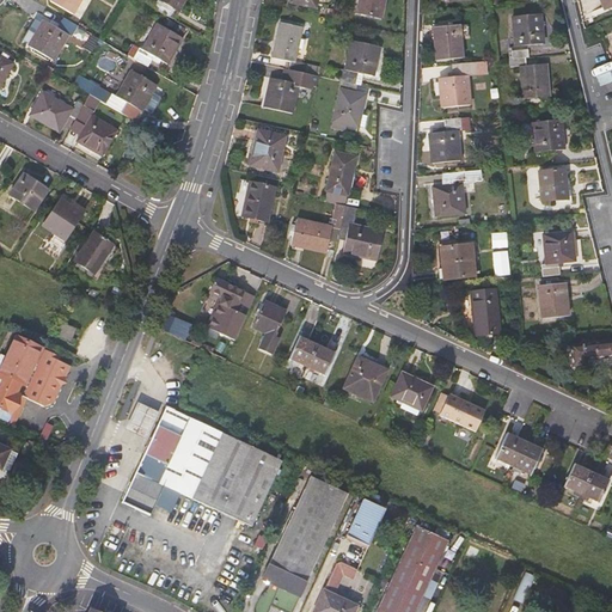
[(80,0),(50,0),(50,1),(72,14),(80,0)]
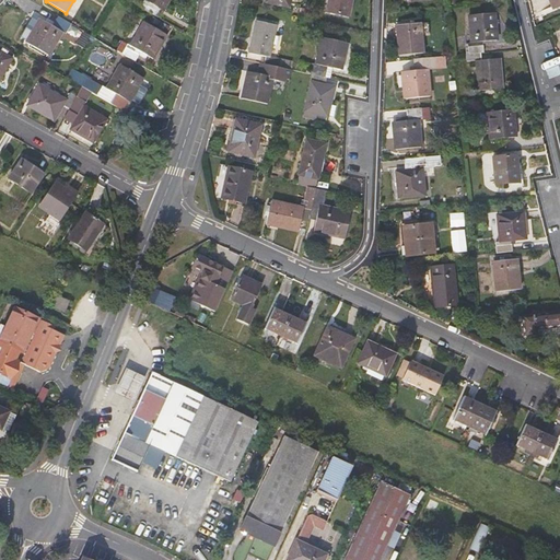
[(144,0),(163,11),(168,0),(144,0)]
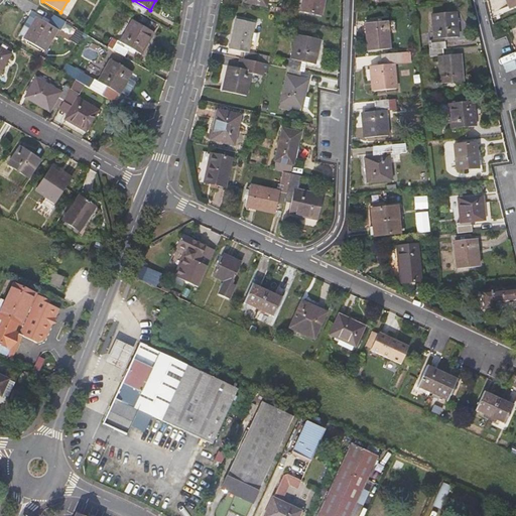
[(302,0),(300,11),(320,15),(324,0),(302,0)]
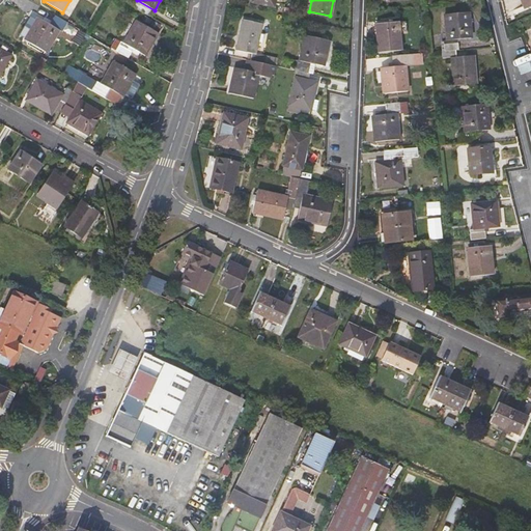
[(471,38),(469,12),(444,15),(447,40),(446,40),(447,52),(456,50),(458,50),(457,39),(471,38)]
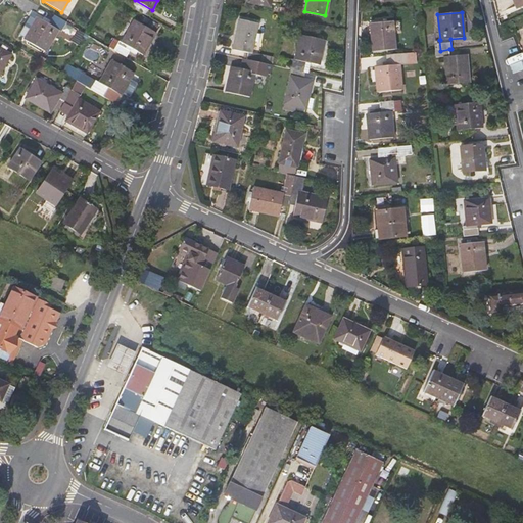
[(49,25),(38,17),(25,40),(45,52),(58,30),(61,32),(66,22),(54,15),(49,25)]
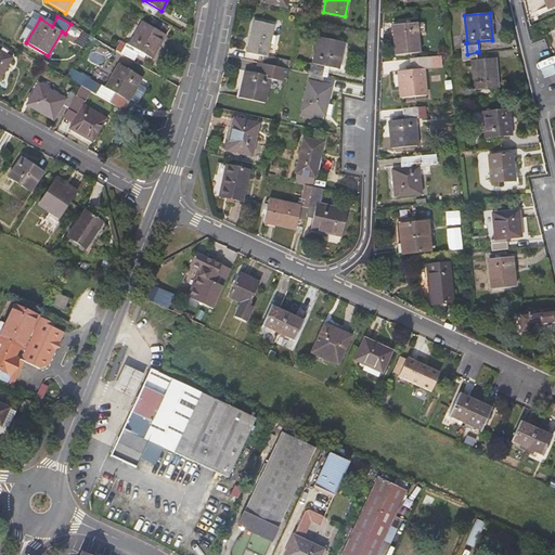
[(271,35),(273,25),(255,21),(247,53),(263,56),(261,63),(276,66),(288,69),(291,62),(267,56),(270,43),(271,35)]
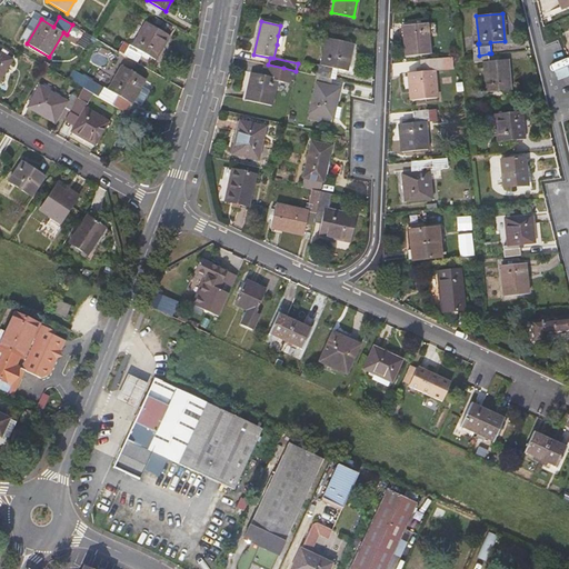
[(170,36),(148,22),(133,47),(128,43),(122,53),(139,62),(142,56),(147,59),(149,56),(157,60),(170,36)]
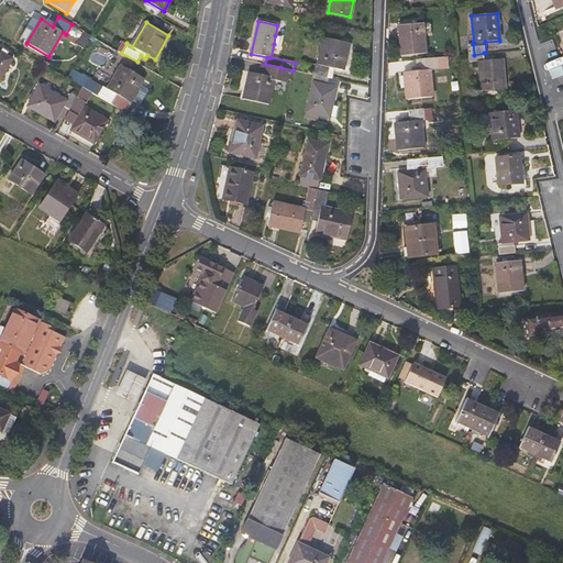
[(422,23),(417,24),(412,24),(411,24),(398,25),(401,56),(426,53),(422,23)]
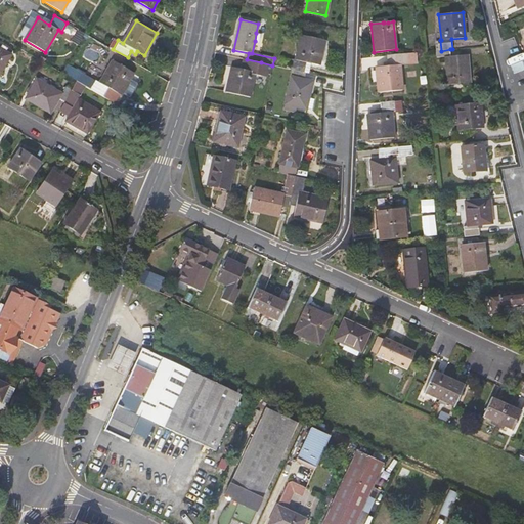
[(324,40),(301,35),(296,59),(285,57),(282,68),(285,69),(304,72),(306,62),(311,63),(319,66),(324,40)]
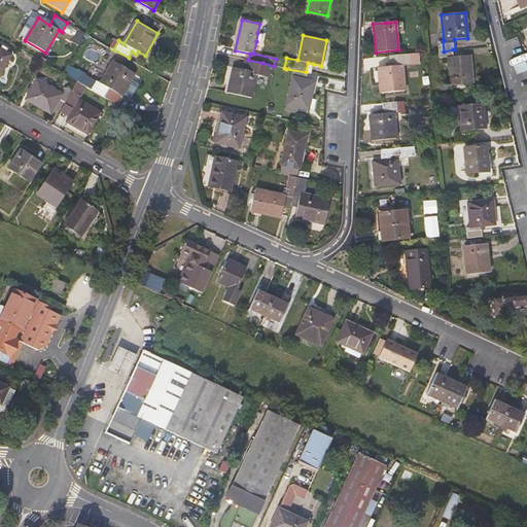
[(0,47),(0,73),(11,55),(0,47)]
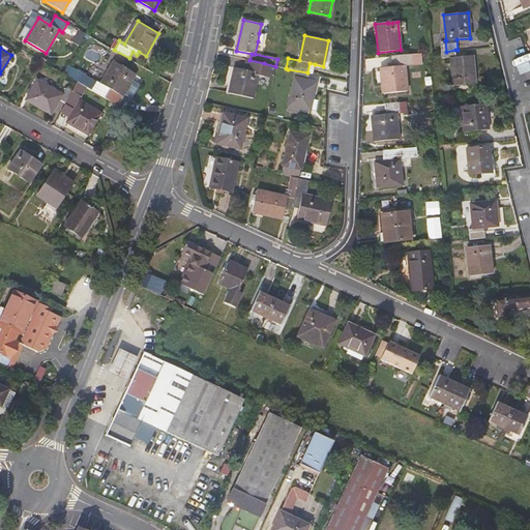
[(446,52),(442,52),(442,58),(451,57),(454,86),(476,84),(473,56),(455,57),(455,50),(446,52)]
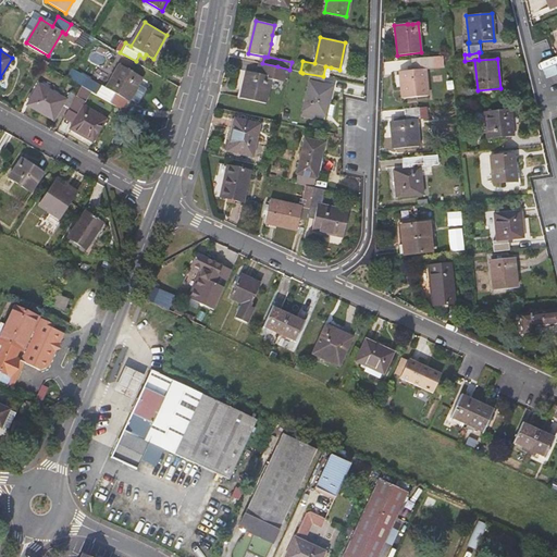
[(428,96),(425,69),(434,69),(433,58),(412,59),(413,66),(413,70),(408,71),(400,71),(403,98),(428,96)]
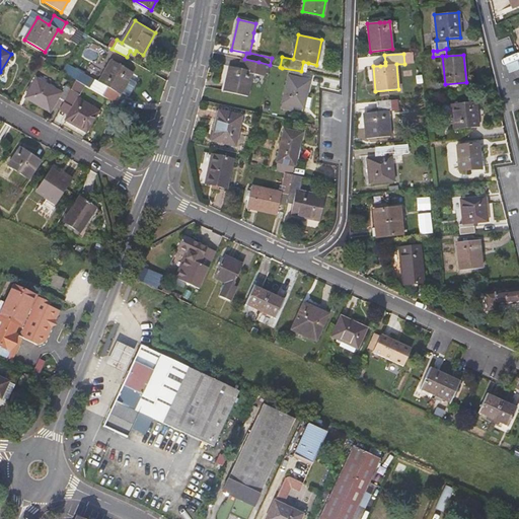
[(258,62),(244,59),(243,69),(230,67),(224,91),(247,96),(252,72),(256,72),(256,69),(258,62)]
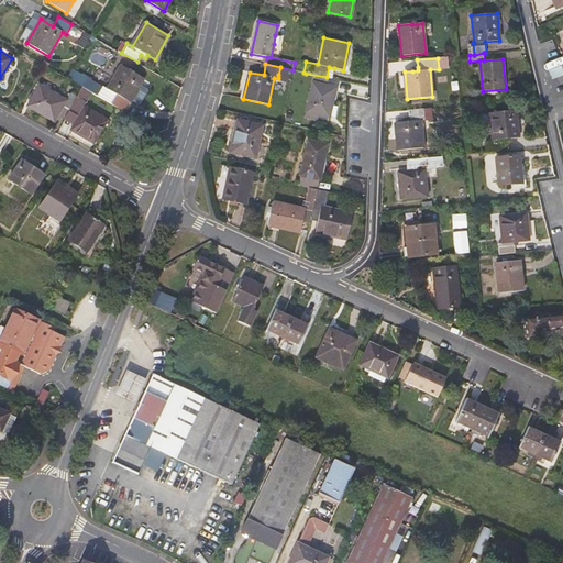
[(144,78),(120,65),(107,89),(103,87),(98,96),(125,111),(132,100),(141,85),(144,78)]
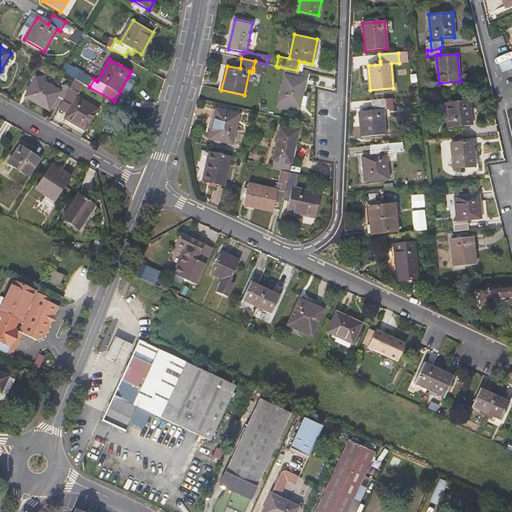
[(266,64),(255,61),(253,68),(265,70),(266,64)]
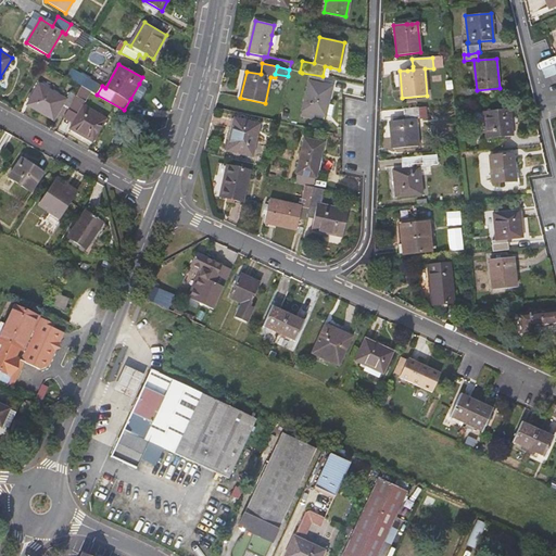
[(97,95),(102,86),(87,77),(85,79),(71,71),(66,77),(83,86),(93,92),(97,95)]
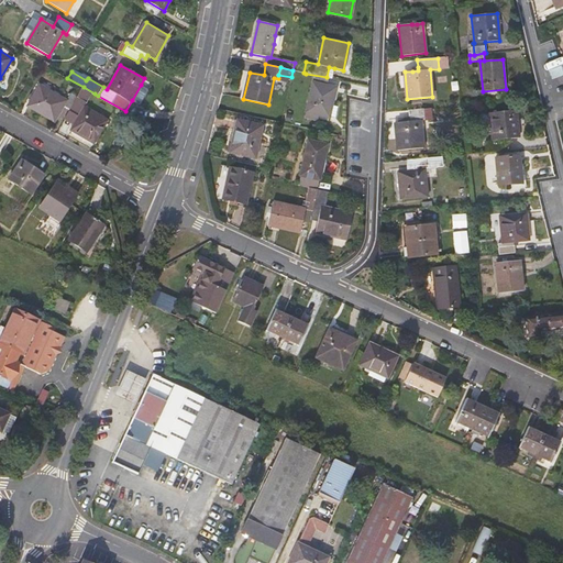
[(335,87),(330,86),(332,78),(327,77),(306,74),(298,111),(318,114),(330,118),(330,117),(332,106),(335,87)]
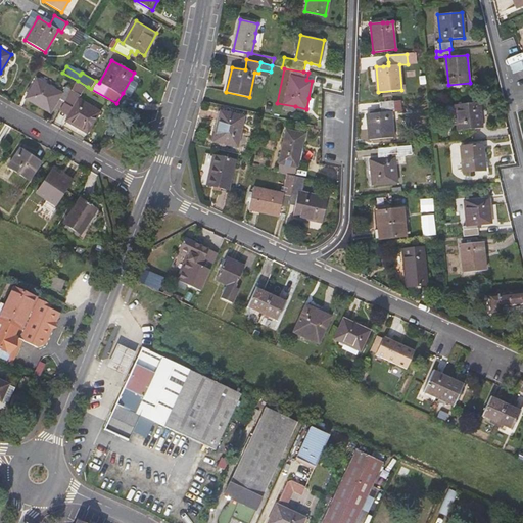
[(138,83),(131,79),(123,93),(130,97),(138,83)]
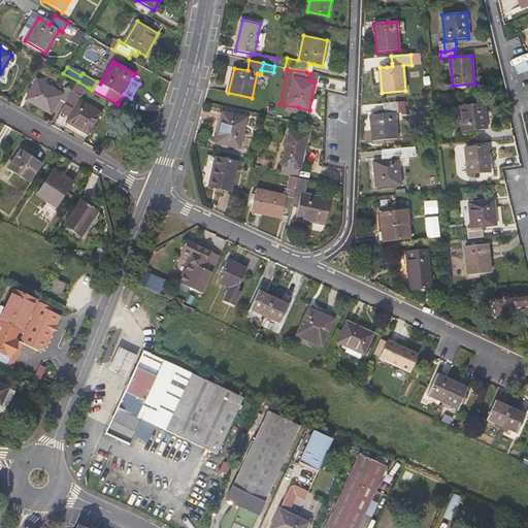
[(62,95),(37,80),(32,90),(29,95),(26,99),(51,113),(59,100),(65,103),(72,92),(66,88),(62,95)]
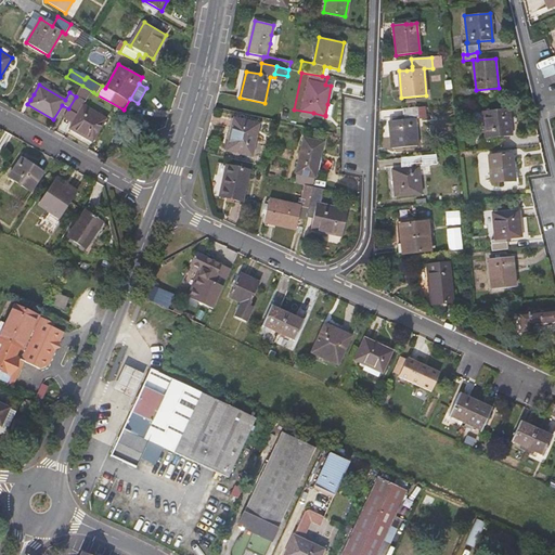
[(76,97),(68,108),(78,115),(74,123),(71,129),(92,142),(104,123),(84,111),(93,92),(82,86),(76,97)]
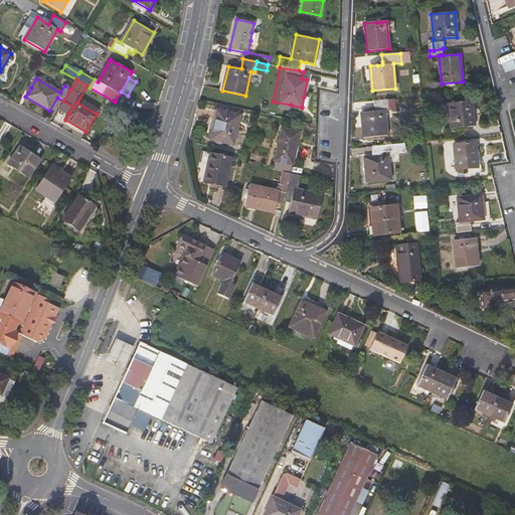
[(395,109),(394,99),(373,101),(374,111),(361,112),(363,138),(387,135),(385,110),(395,109)]
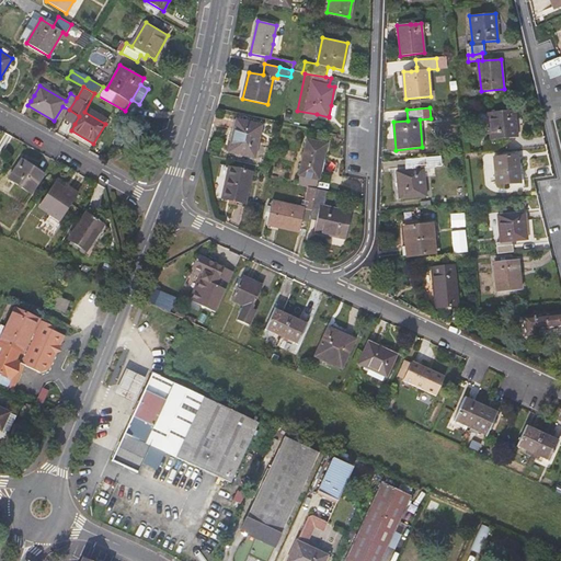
[(79,116),(69,110),(65,118),(75,124),(79,116)]
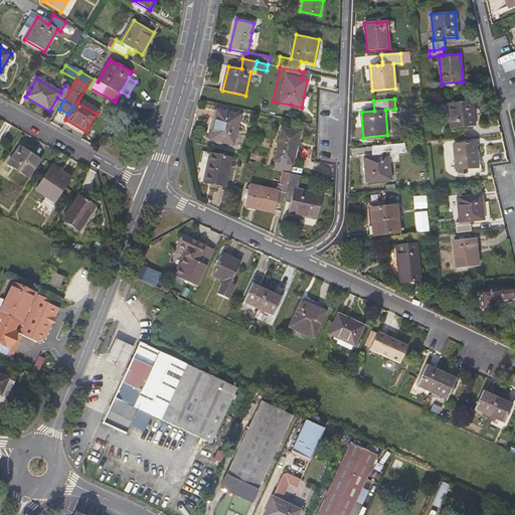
[(476,126),(473,101),(448,104),(450,129),(447,129),(448,139),(462,137),(461,127),(476,126)]
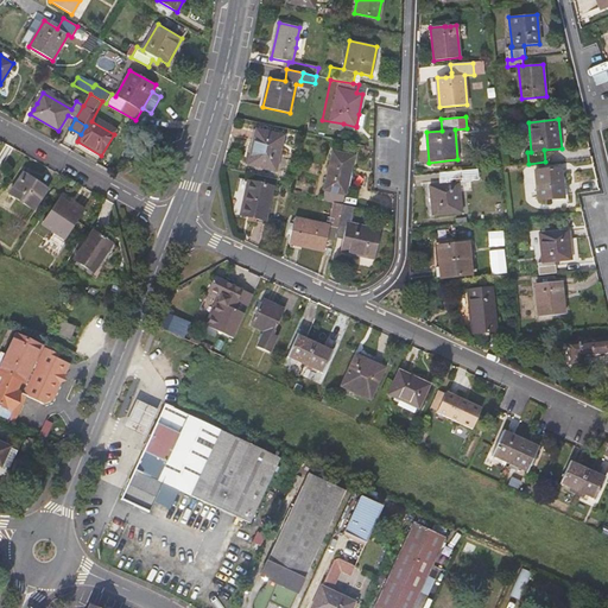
[(343,124),(322,120),(321,125),(343,130),(344,125),(343,124)]
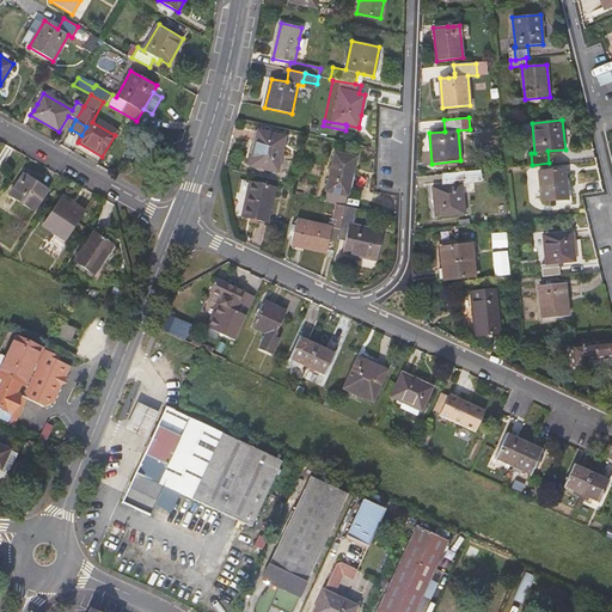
[(286,138),(258,130),(250,165),(277,172),(286,138)]
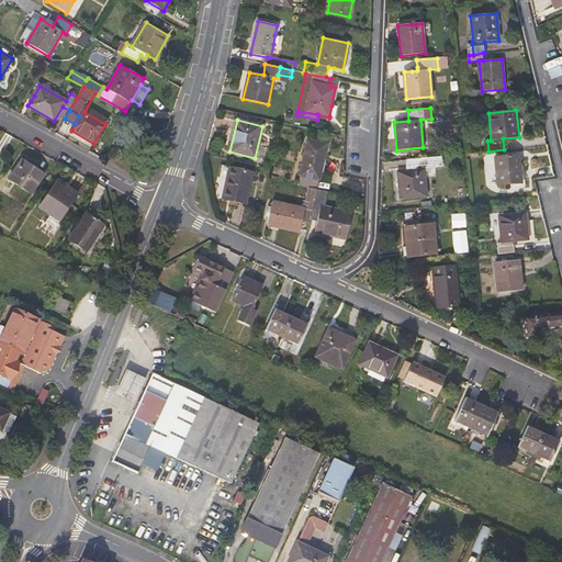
[(319,180),(326,147),(306,143),(299,176),(319,180)]
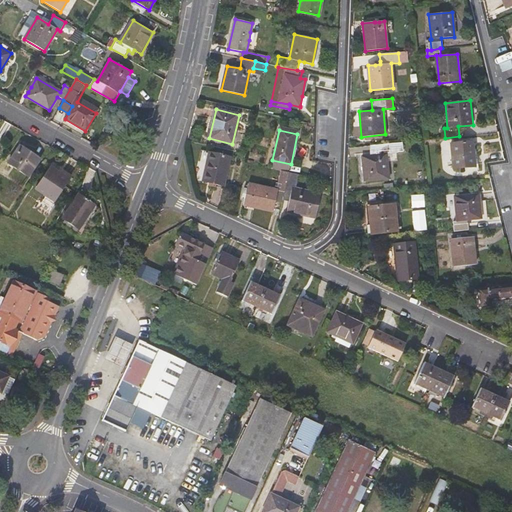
[(402,142),(375,145),(376,155),(371,156),(362,156),(364,182),(389,179),(387,161),(386,154),(390,153),(390,152),(403,151),(402,142)]
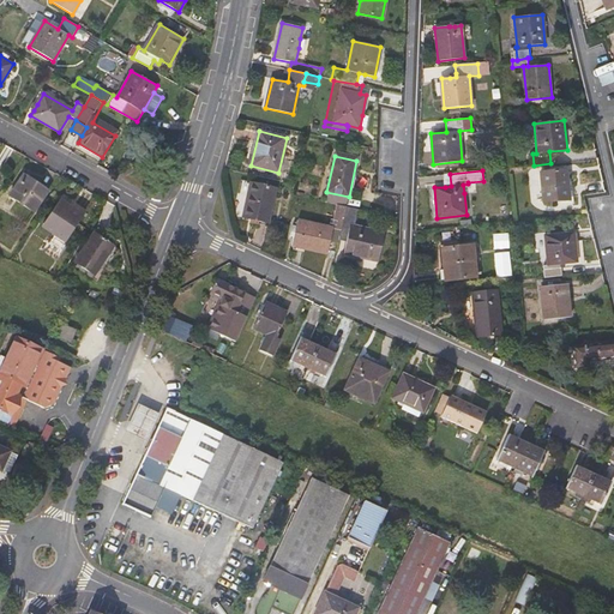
[(570,200),(566,170),(541,173),(543,203),(570,200)]
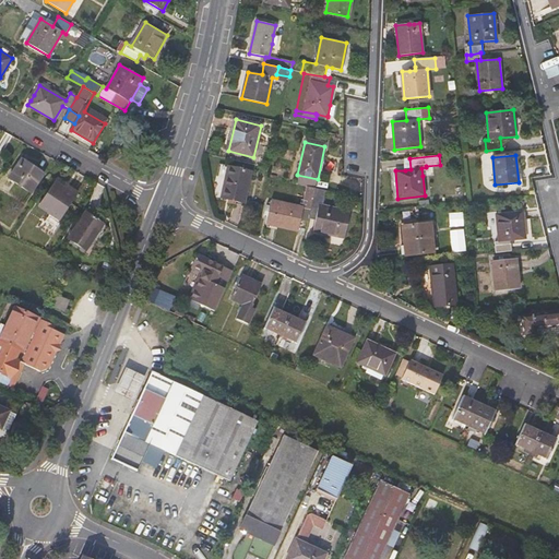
[(31,193),(44,174),(22,158),(9,178),(31,193)]
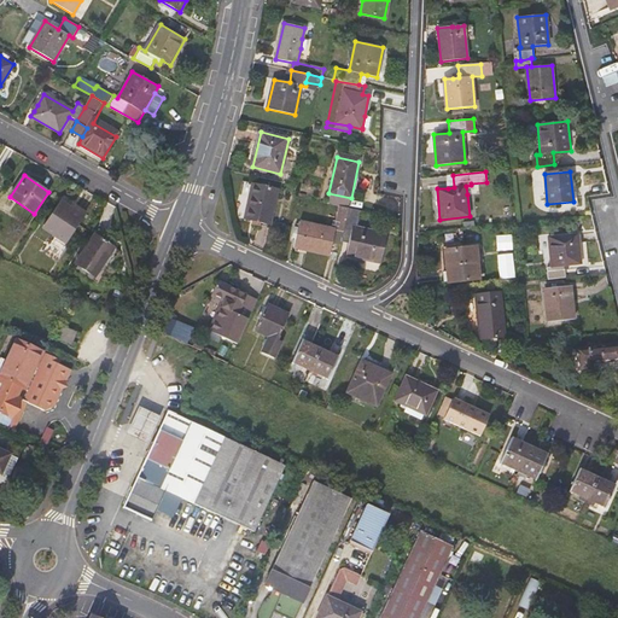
[(278,190),(251,184),(244,220),(270,226),(278,190)]
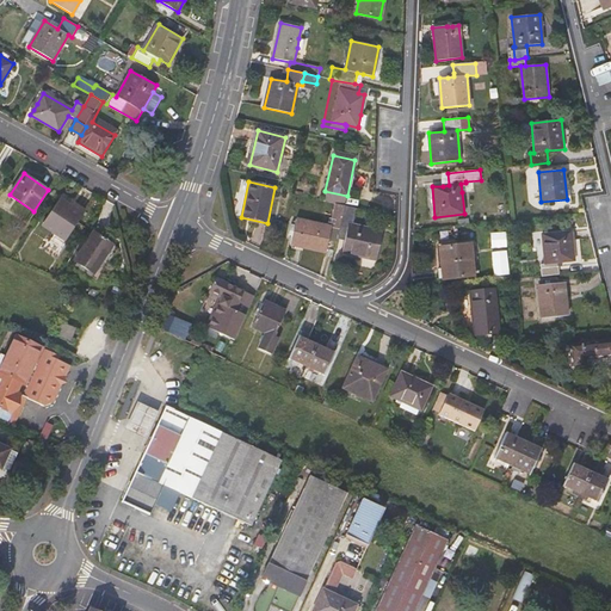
[(82,214),(69,205),(60,199),(43,223),(66,239),(82,214)]
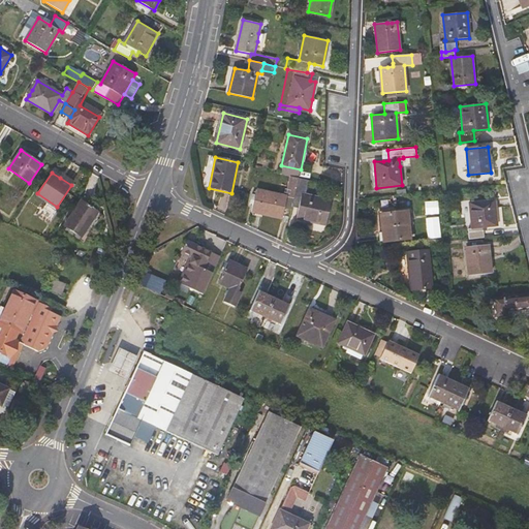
[(73,182),(62,175),(60,178),(71,185),(73,182)]
